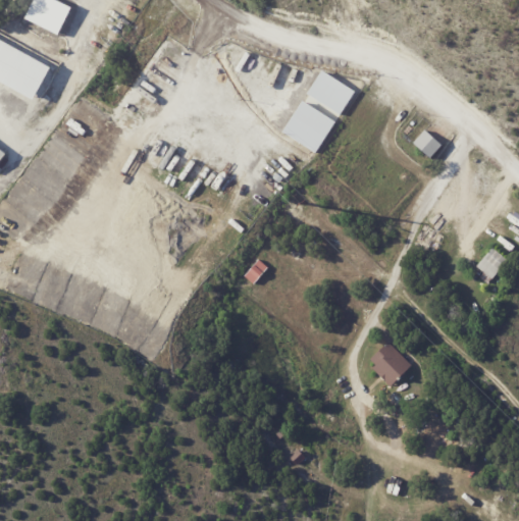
[(45,73),(0,40),(0,82),(4,82),(27,99),(45,73)]
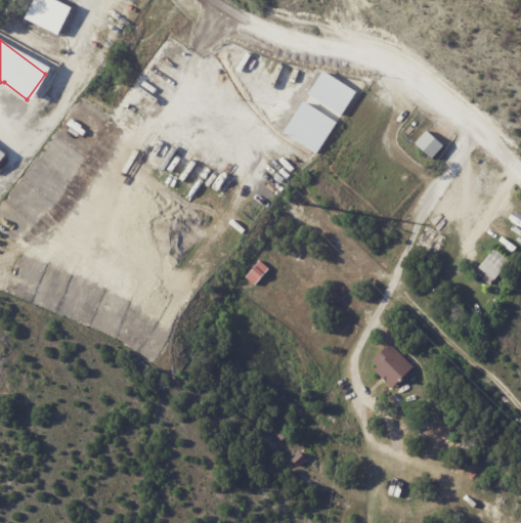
[(430,133),(443,145),(432,158),(415,143),(426,130),(430,133)]
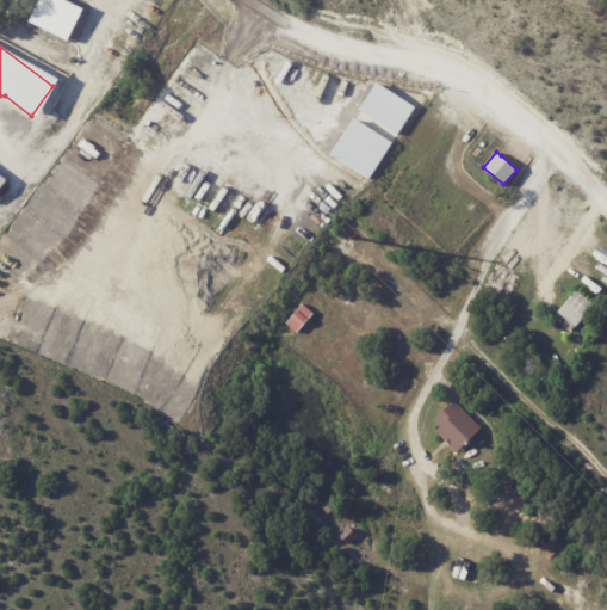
[(567,319),(557,310),(576,289),(594,303),(575,326),(575,325),(569,331),(561,324),(567,319)]
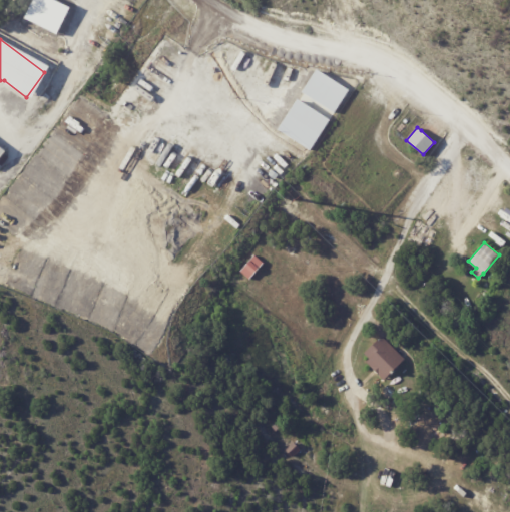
[(260,261),(250,253),(236,271),(246,279),(260,261)]
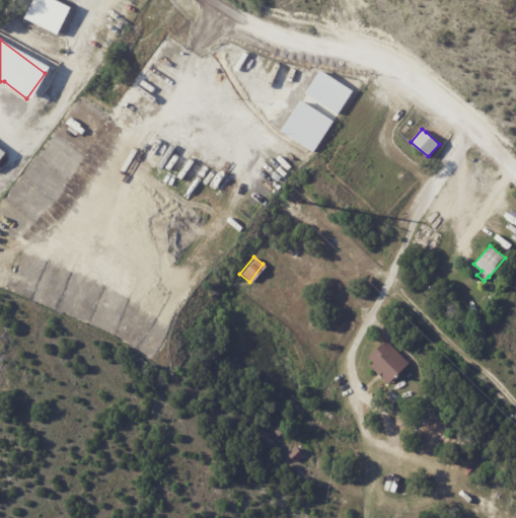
[(407,362),(407,363),(387,382),(370,364),(372,361),(367,356),(383,339),(407,362)]
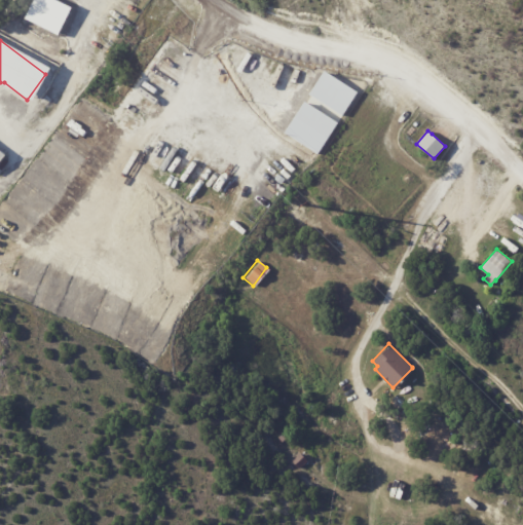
[(282,442),(277,437),(283,433),(287,438),(282,442)]
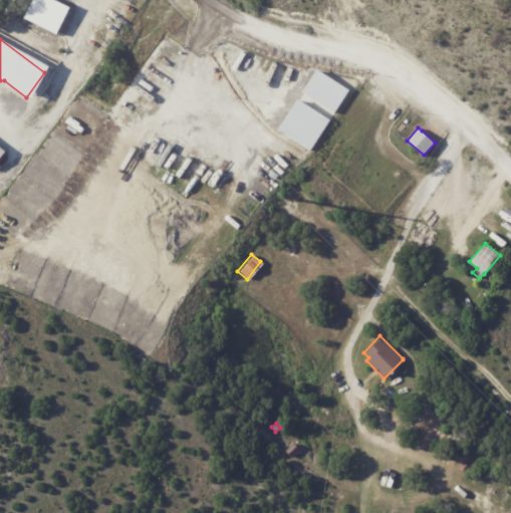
[(300,451),(292,458),(286,451),(295,444),(300,451)]
